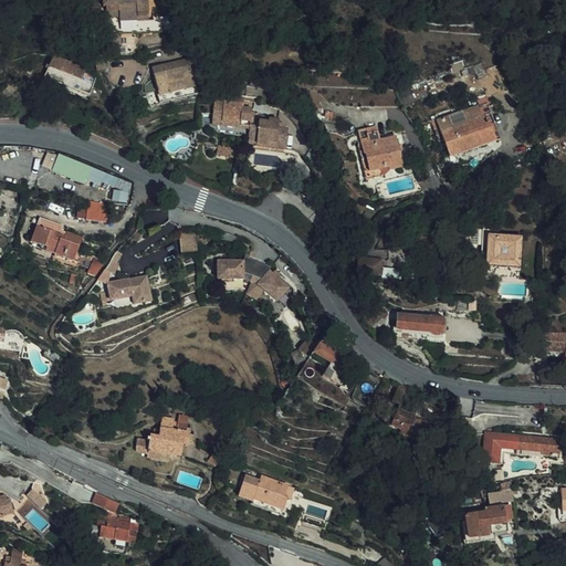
[(158,1),(165,0),(164,0),(113,0),(113,8),(116,8),(116,21),(134,28),(157,29),(157,23),(158,1)]
